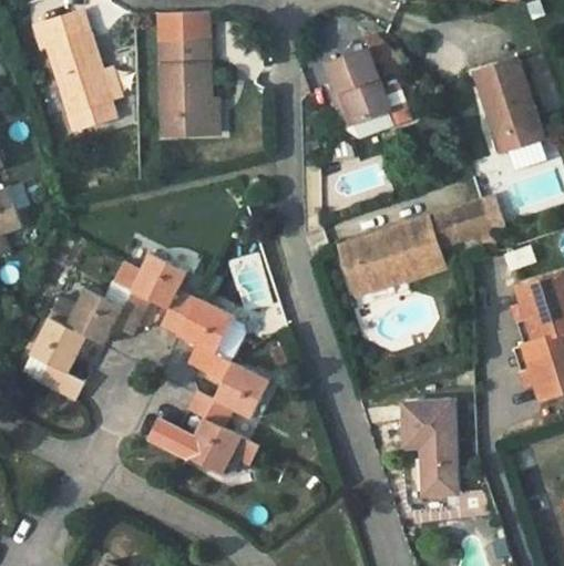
[(536,0),(534,0),(524,4),(530,20),(543,17),(536,0)]
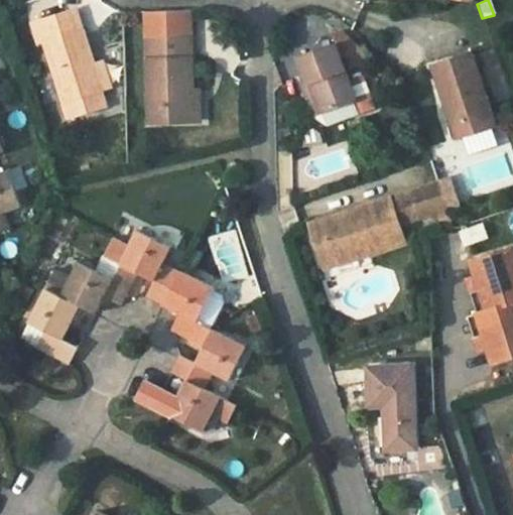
[(67,117),(87,110),(83,95),(98,90),(91,66),(74,12),(36,23),(42,41),(67,117)]
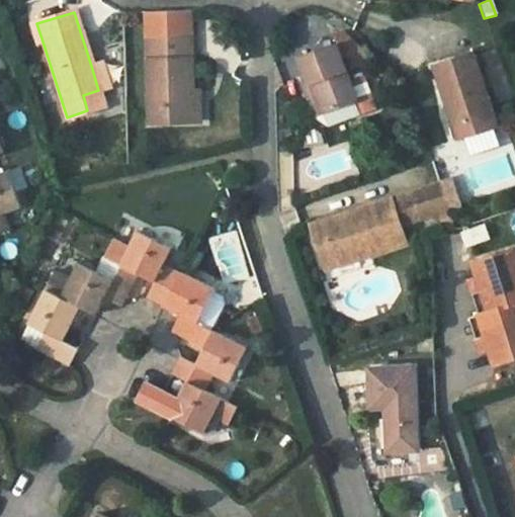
[(145,38),(188,37),(187,13),(144,14),(145,38)]
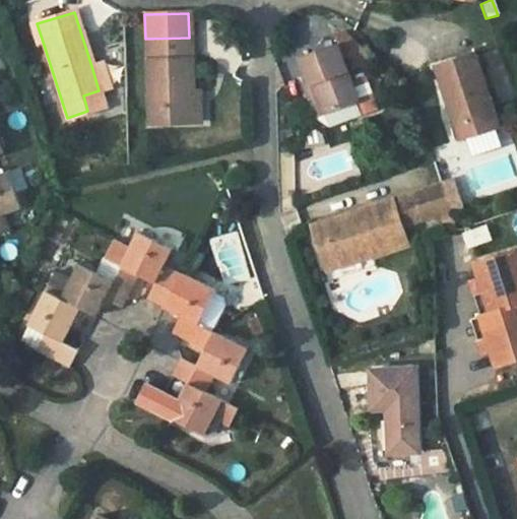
[(36,45),(43,42),(37,23),(29,25),(36,45)]
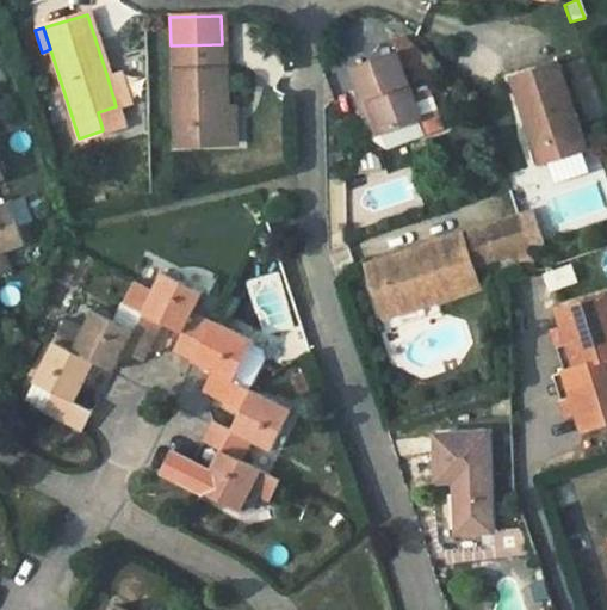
[(225,145),(224,110),(222,44),(171,45),(174,147),(225,145)]
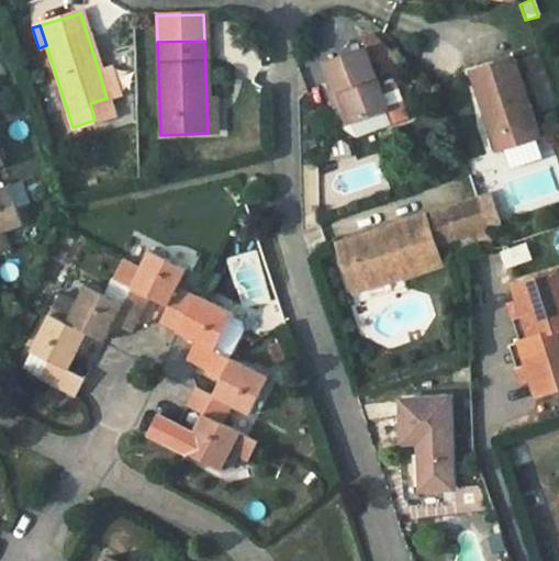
[(322,64),(333,93),(338,91),(349,121),(387,107),(364,47),(322,64)]
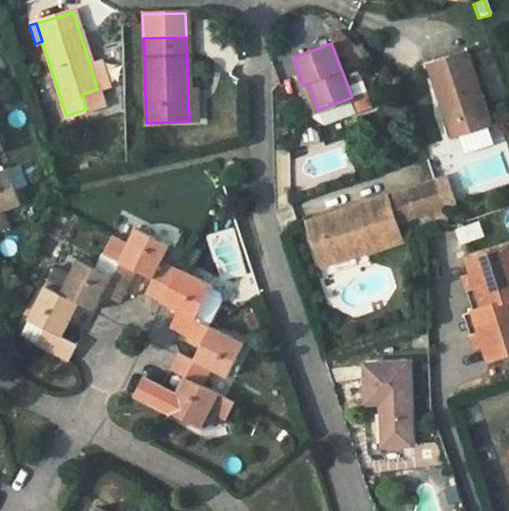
[(466,53),(428,65),(453,136),(490,123),(466,53)]
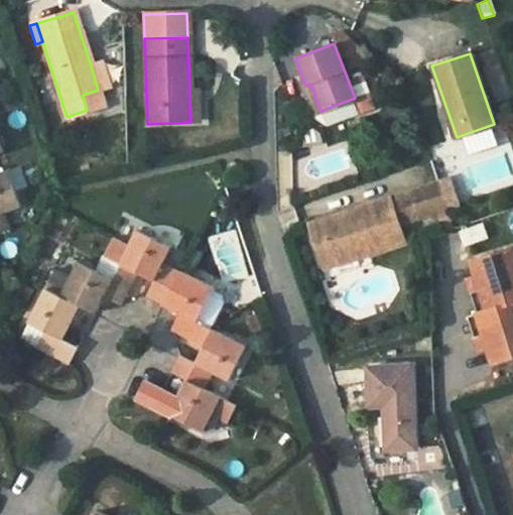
[(102,62),(91,66),(98,90),(108,87),(102,62)]
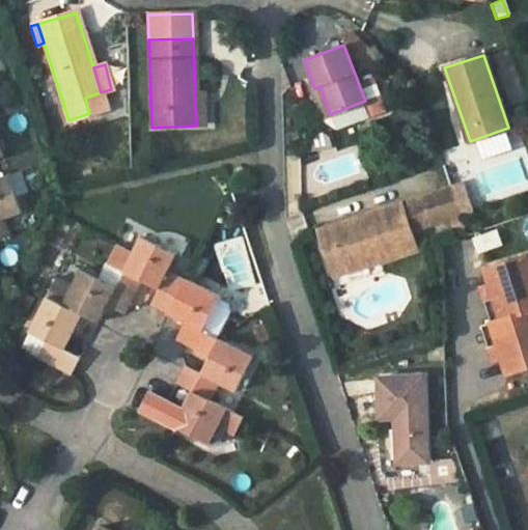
[(320,86),(314,88),(311,89),(322,117),(330,114),(320,86)]
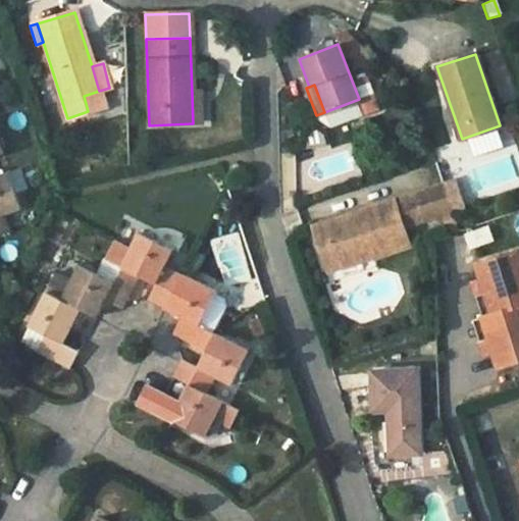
[(104,106),(99,91),(84,96),(88,111),(104,106)]
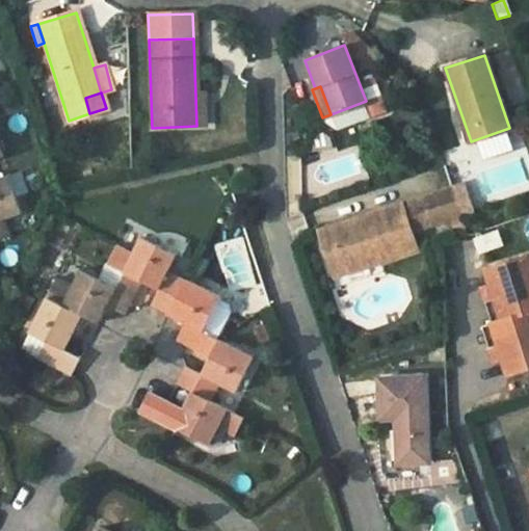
[(204,95),(195,96),(196,126),(204,126),(204,95)]
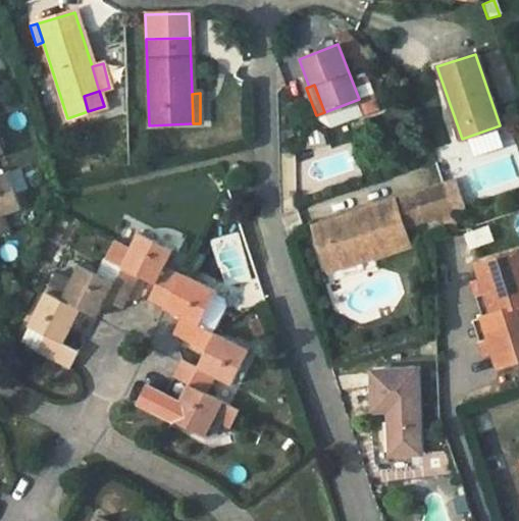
[(0,233),(6,232),(1,215),(18,209),(6,172),(0,174),(0,233)]
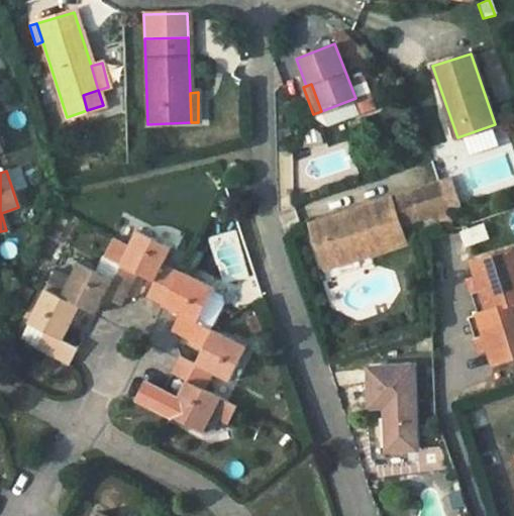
[(389,198),(317,221),(329,258),(366,246),(368,254),(405,243),(399,225),(448,209),(439,185),(391,200),(389,198)]
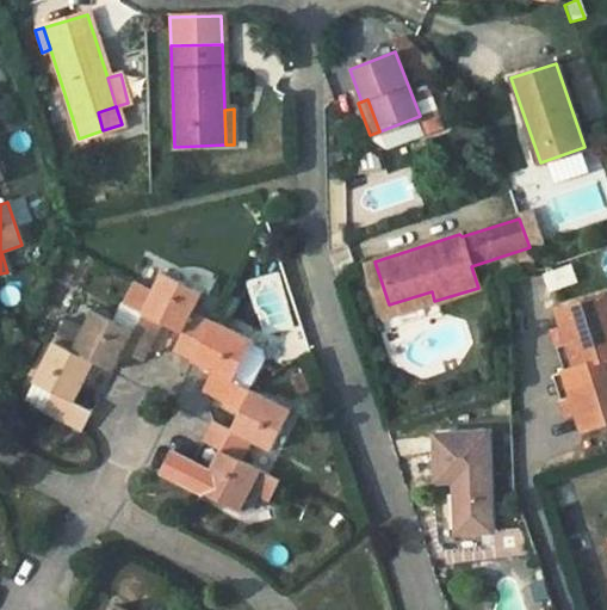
[(389,305),(375,262),(365,265),(382,318),(434,301),(432,291),(389,305)]
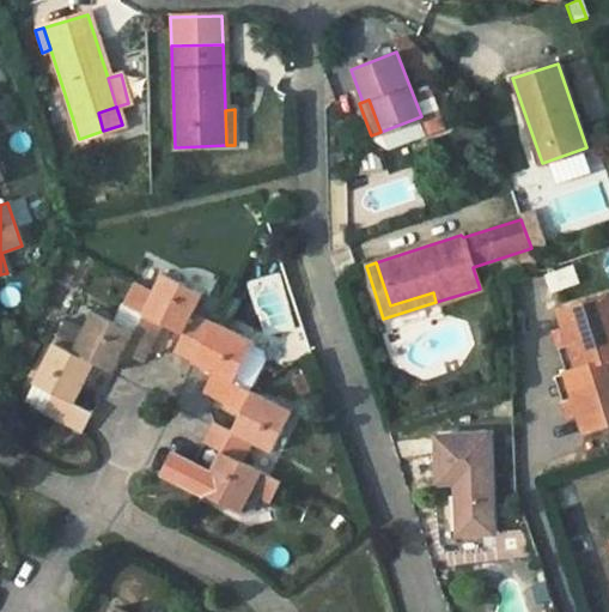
[(554,294),(577,283),(570,266),(547,277),(554,294)]
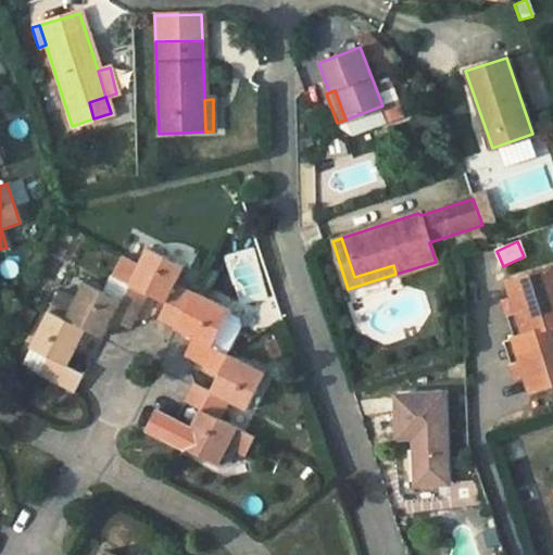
[(174,330),(192,294),(174,284),(181,267),(146,250),(137,266),(120,259),(111,275),(126,284),(146,292),(164,302),(155,320),(174,330)]
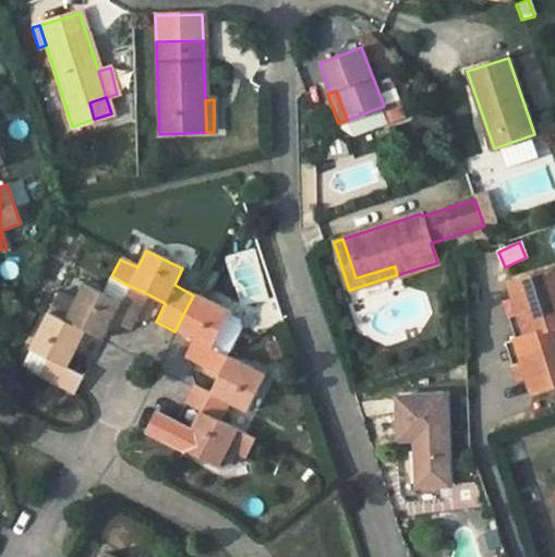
[(504,301),(509,316),(525,311),(530,333),(519,337),(527,359),(513,362),(517,378),(528,375),(532,390),(554,383),(554,271),(553,267),(509,281),(513,297),(504,301)]
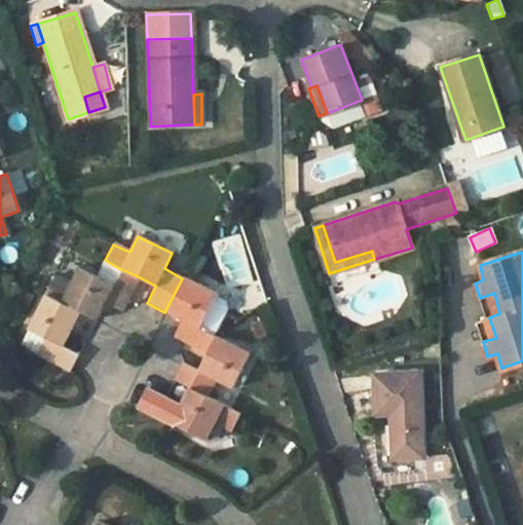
[(138,276),(119,268),(111,285),(78,269),(70,285),(53,277),(44,294),(79,311),(95,319),(104,302),(121,309),(138,276)]
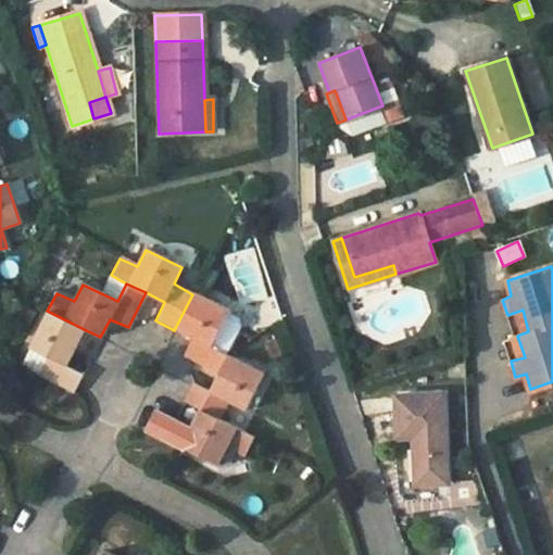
[(192,294),(174,330),(190,340),(183,356),(191,361),(217,375),(227,357),(225,356),(210,348),(226,314),(227,312),(192,294)]
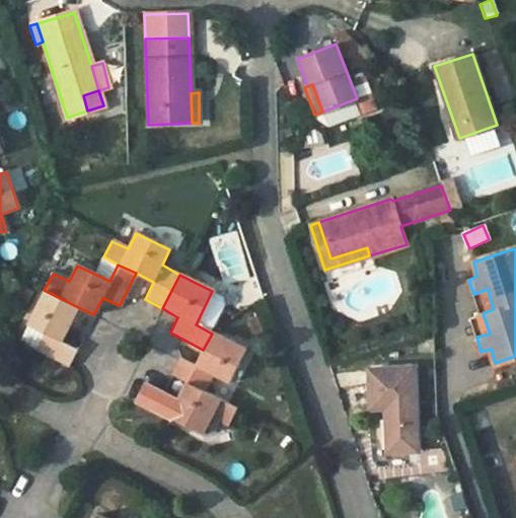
[(470,316),(476,337),(490,334),(483,313),(493,309),(488,289),(473,294),(478,313),(470,316)]
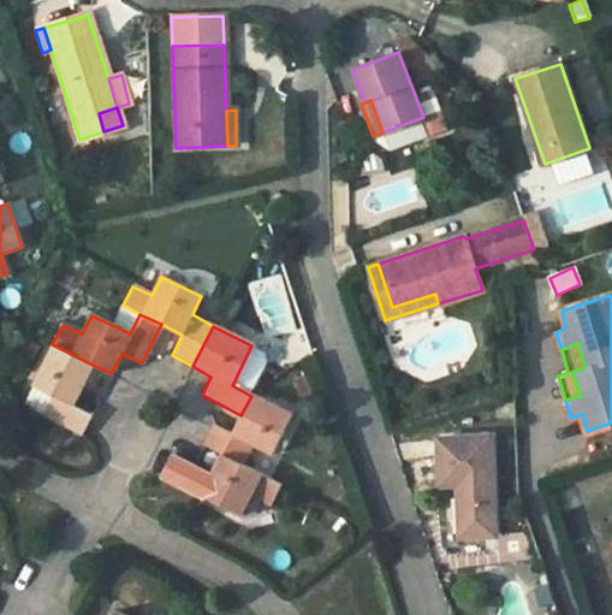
[(93,365),(52,344),(33,384),(34,385),(52,395),(42,414),(79,433),(90,414),(72,404),(93,365)]
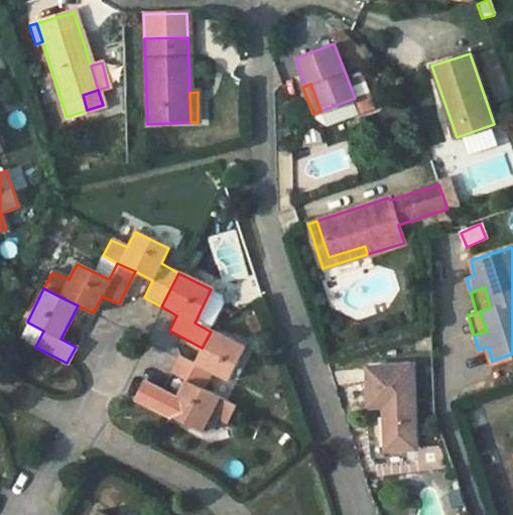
[(210,291),(195,323),(209,331),(224,298),(210,291)]
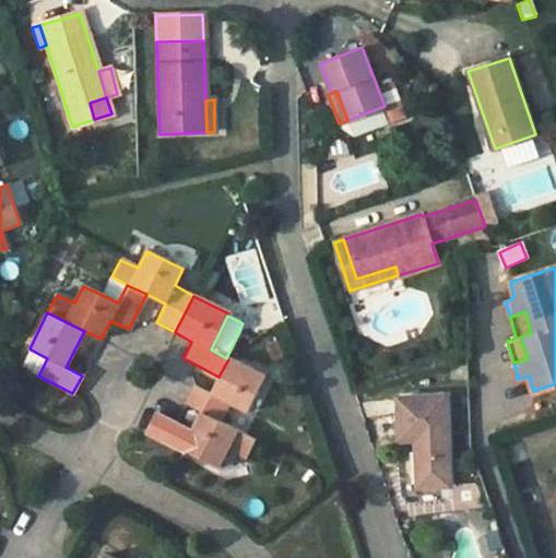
[(47,358),(31,349),(21,367),(38,376),(47,358)]
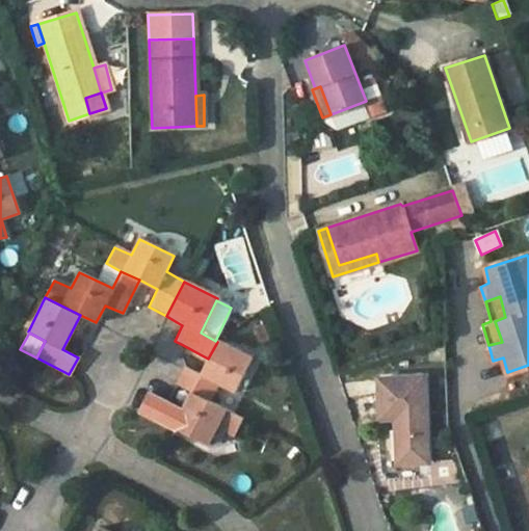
[(250,359),(217,342),(208,359),(200,375),(183,368),(176,383),(191,392),(207,400),(217,385),(233,392),(250,359)]
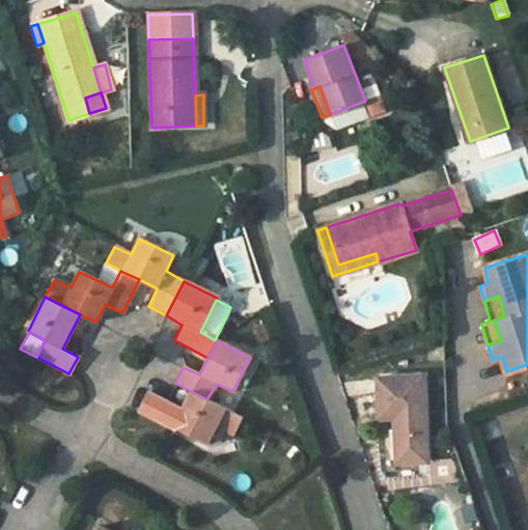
[(425,465),(421,374),(377,378),(378,421),(392,421),(395,466),(425,465)]
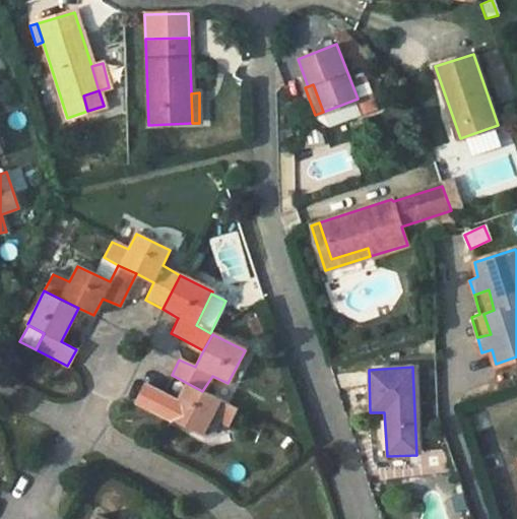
[(237,409),(202,391),(187,383),(178,401),(145,385),(137,401),(170,416),(203,435),(211,419),(227,428),(237,409)]
